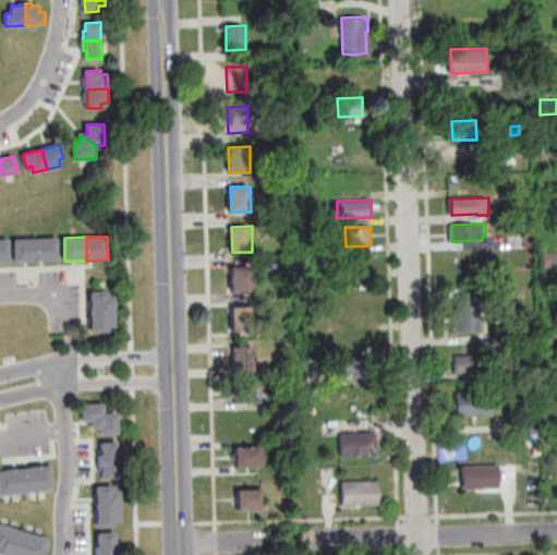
[(59,262),(37,263),(37,239),(58,238),(59,262)]
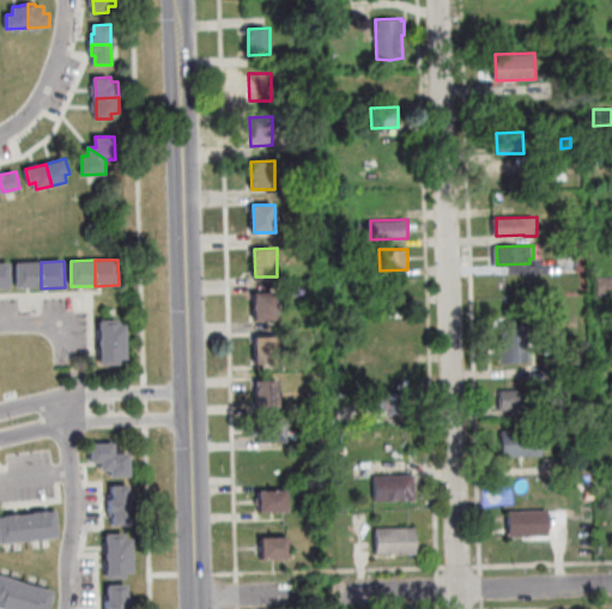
[(41,288),(17,288),(17,262),(41,262),(41,288)]
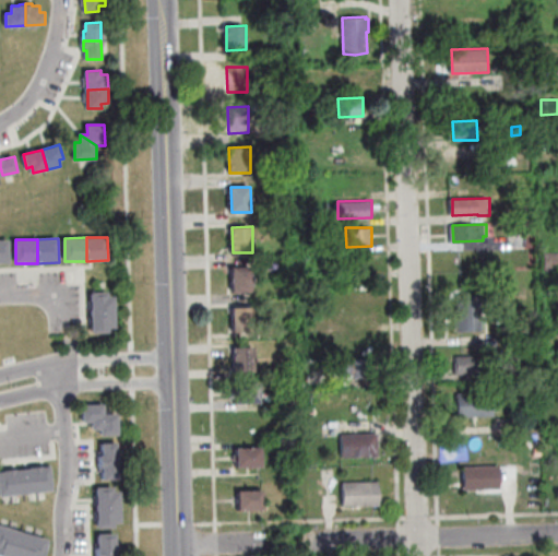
[(0,240),(9,240),(10,263),(0,263),(0,240)]
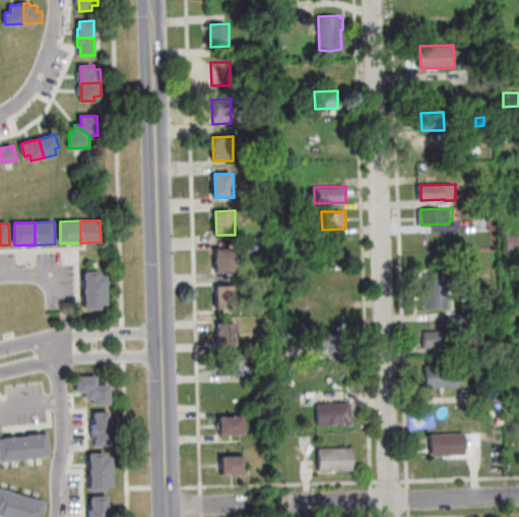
[(518,251),(508,251),(508,234),(518,234),(518,251)]
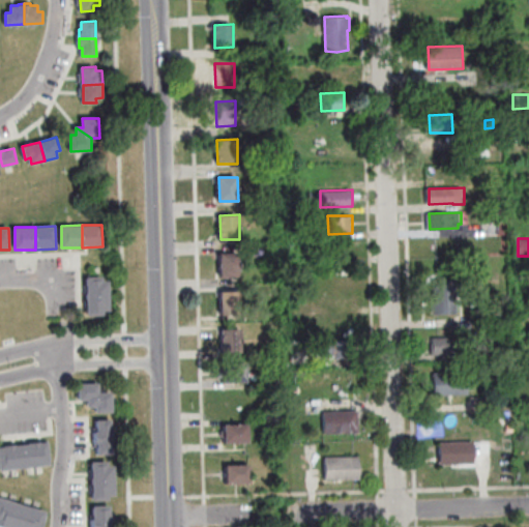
[(221,254),(239,253),(239,277),(221,277),(221,254)]
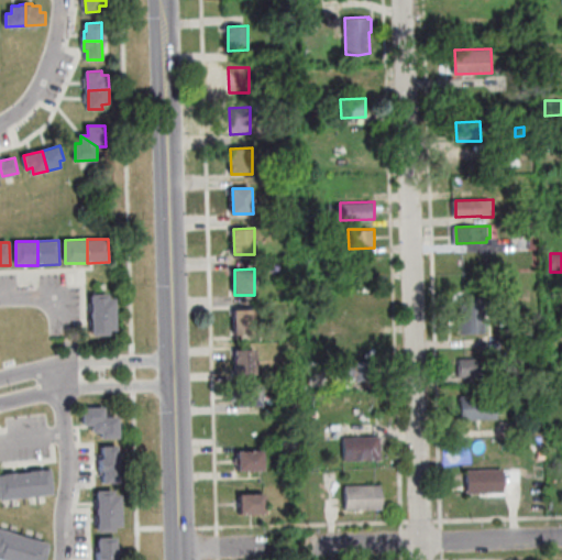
[(94,315),(92,295),(109,294),(109,298),(117,297),(117,315),(94,315)]
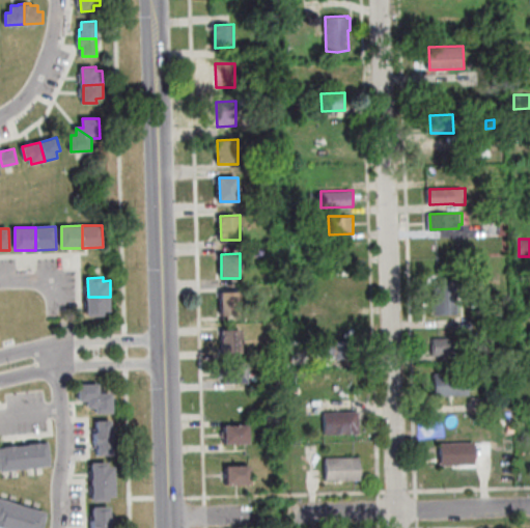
[(436,280),(457,279),(458,313),(437,313),(437,312),(435,312),(435,301),(437,301),(436,280)]
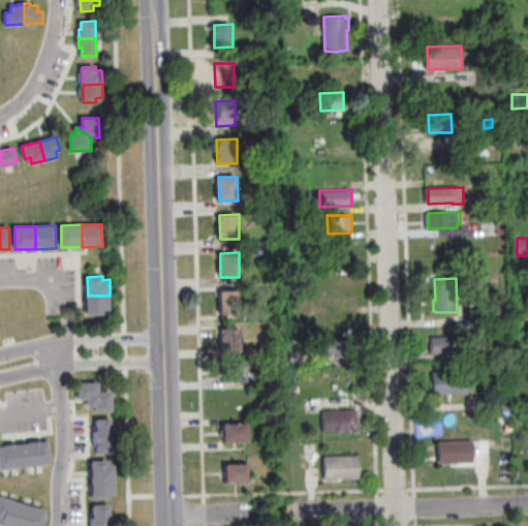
[(321,304),(349,304),(349,285),(321,285),(321,304)]
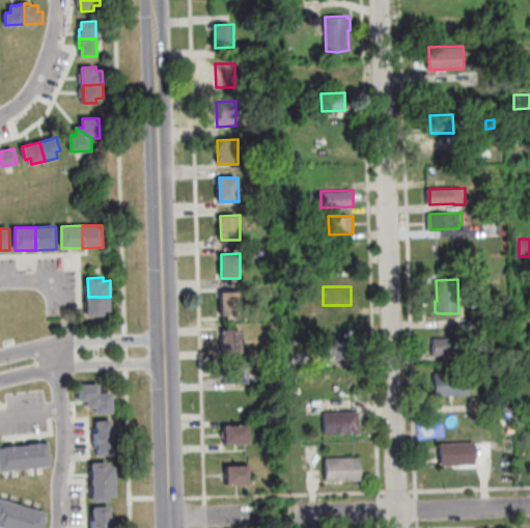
[(222,293),(242,293),(242,316),(223,316),(222,293)]
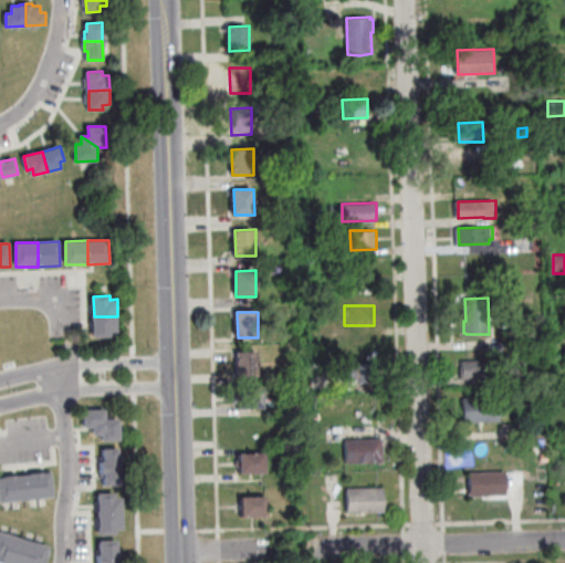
[(94,337),(94,316),(117,316),(118,332),(112,332),(112,337),(94,337)]
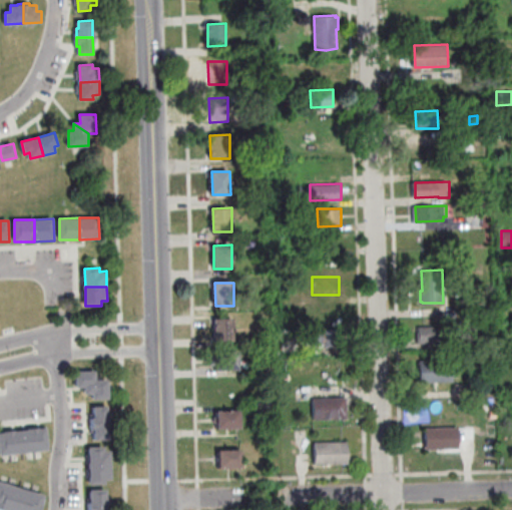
[(215,319),(234,319),(234,342),(216,342),(215,319)]
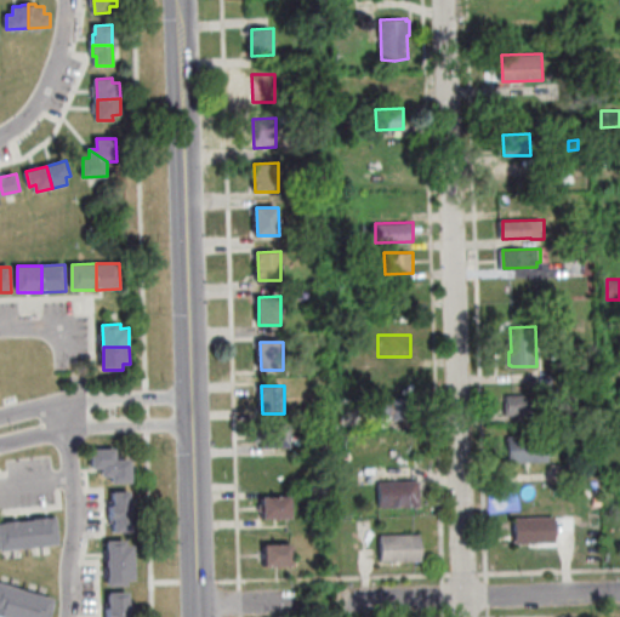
[(540,413),(508,415),(507,394),(539,393),(540,413)]
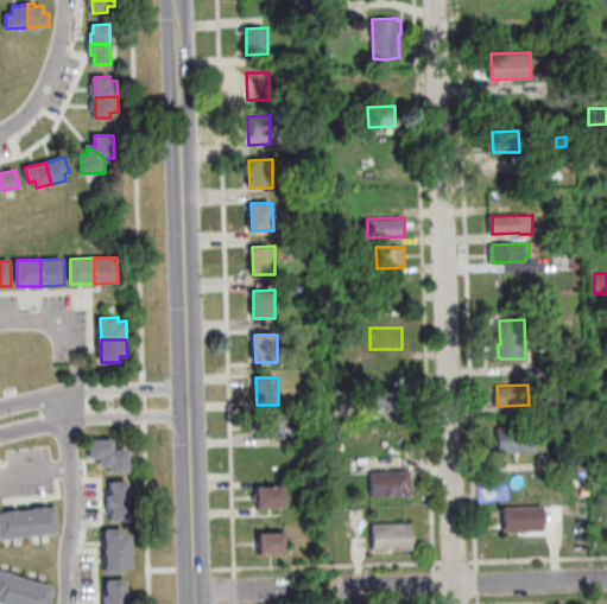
[(372,390),(409,389),(410,411),(373,412),(372,390)]
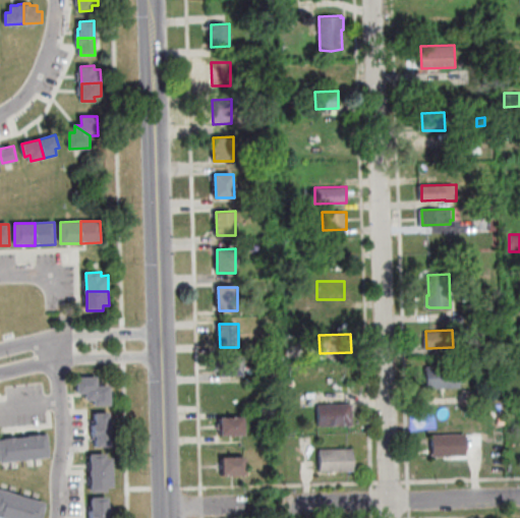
[(495,340),(496,350),(478,351),(478,341),(495,340)]
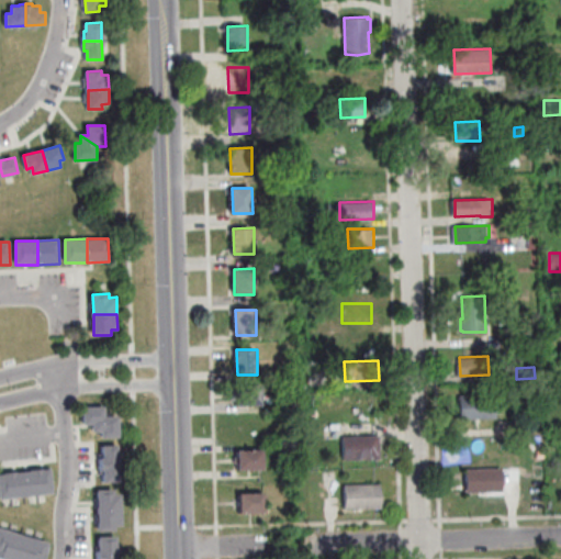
[(236,387),(262,387),(262,406),(236,406),(236,387)]
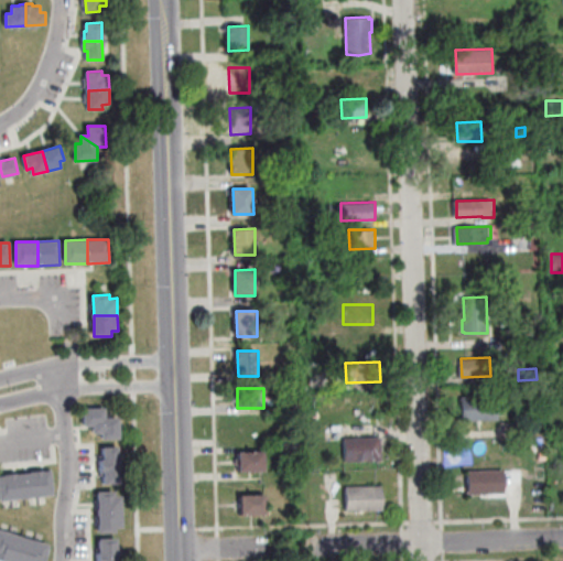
[(464,420),(463,397),(499,396),(499,419),(464,420)]
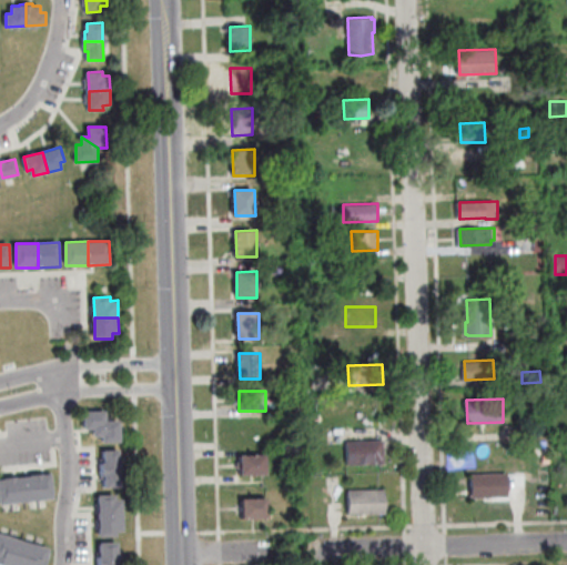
[(85,412),(105,412),(105,422),(121,422),(121,442),(103,443),(103,436),(94,436),(94,429),(87,430),(85,412)]
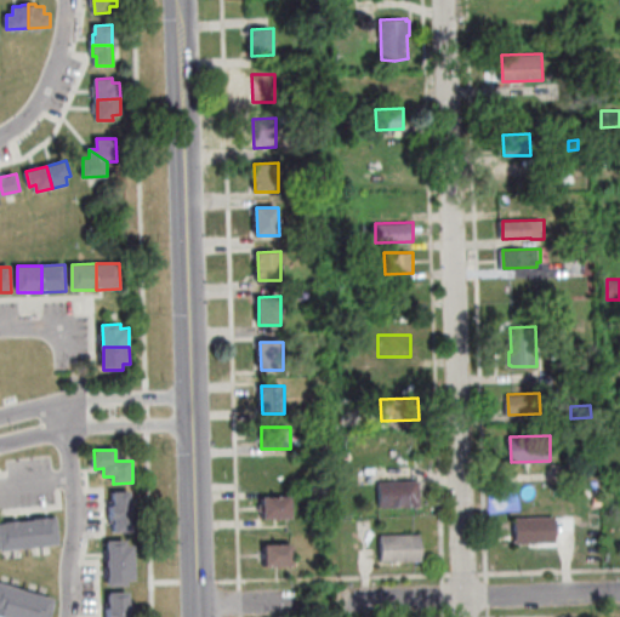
[(381,481),(421,480),(421,507),(381,508),(381,481)]
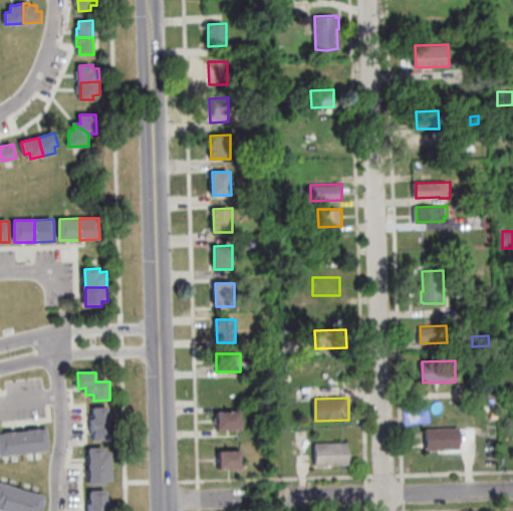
[(107,407),(108,424),(94,424),(93,407),(107,407)]
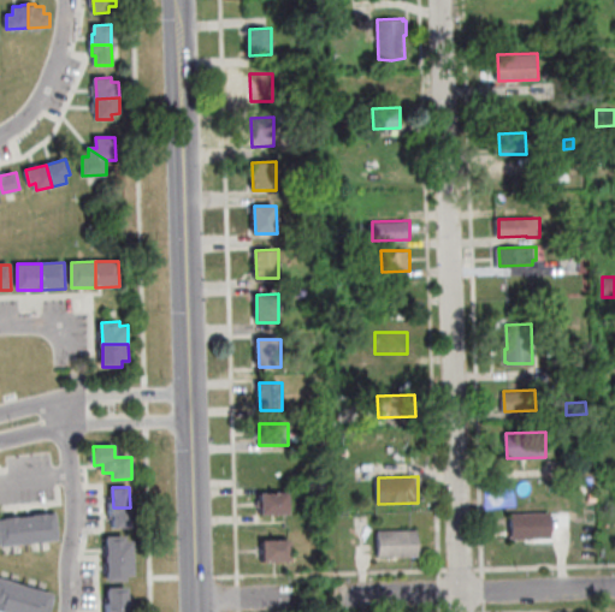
[(262,494),(290,493),(290,516),(262,516),(262,494)]
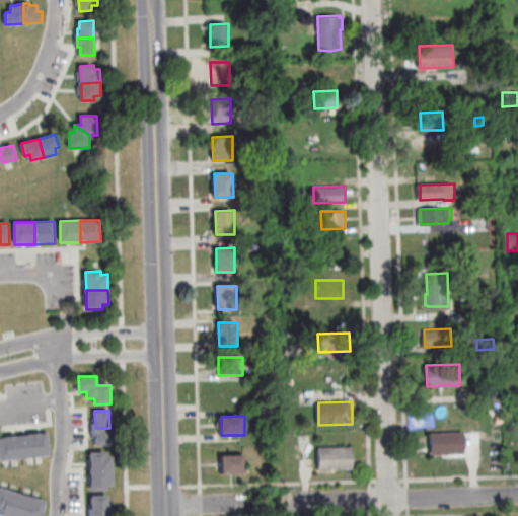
[(109,428),(109,445),(96,446),(95,428),(109,428)]
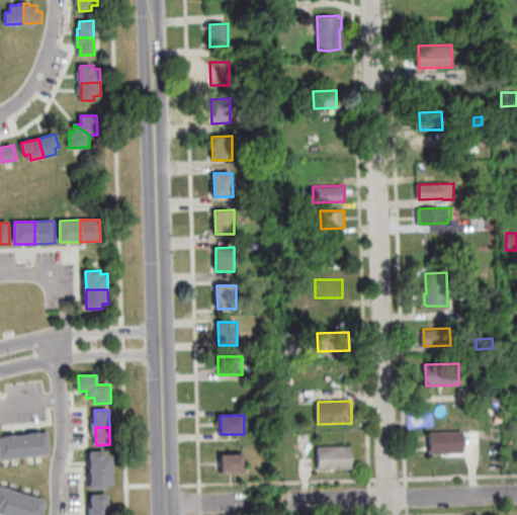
[(464,453),(432,454),(431,432),(463,431),(464,453)]
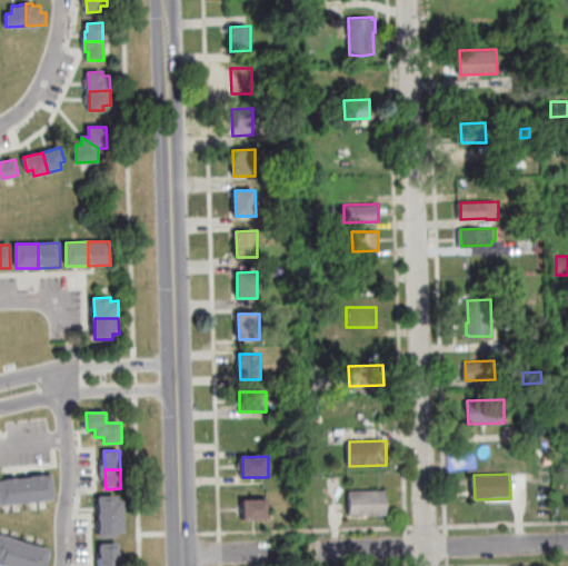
[(0,506),(0,482),(6,482),(6,478),(17,477),(17,480),(33,478),(32,476),(42,475),(42,477),(52,476),(56,499),(0,506)]
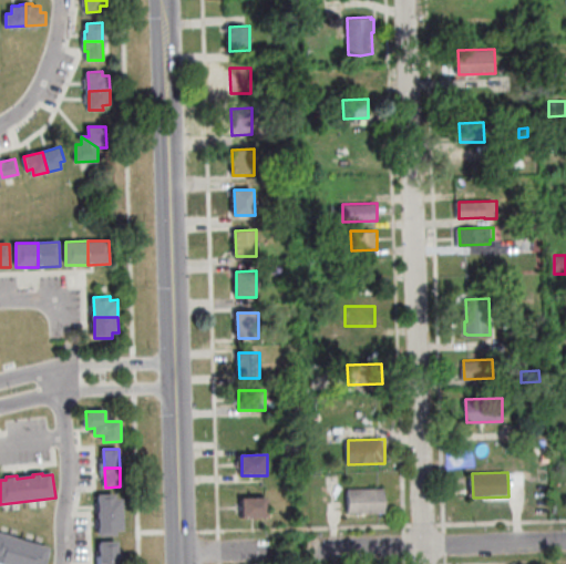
[(348,490),(386,489),(387,513),(349,513),(348,490)]
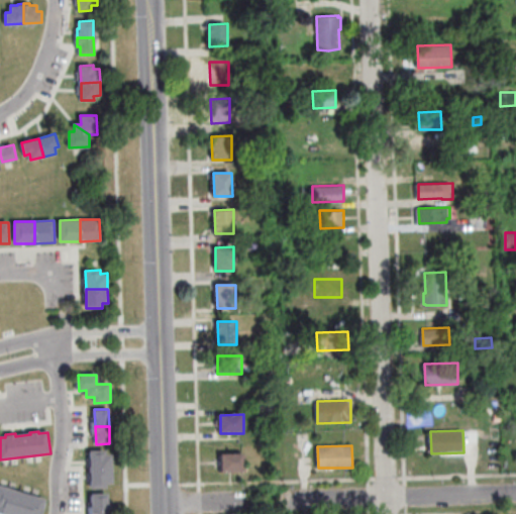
[(91,471),(91,451),(105,451),(105,455),(112,454),(113,470),(91,471)]
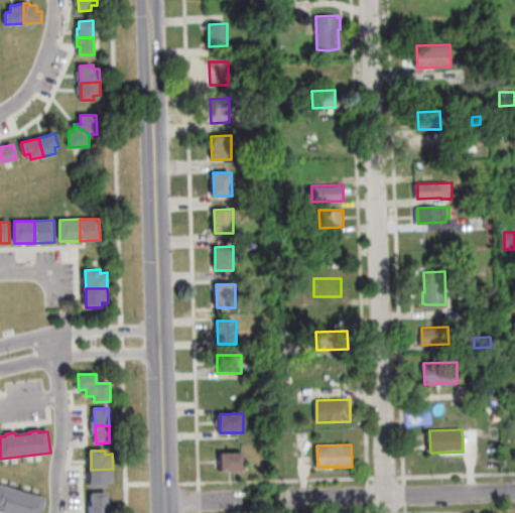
[(221,454),(244,453),(244,472),(221,472),(221,454)]
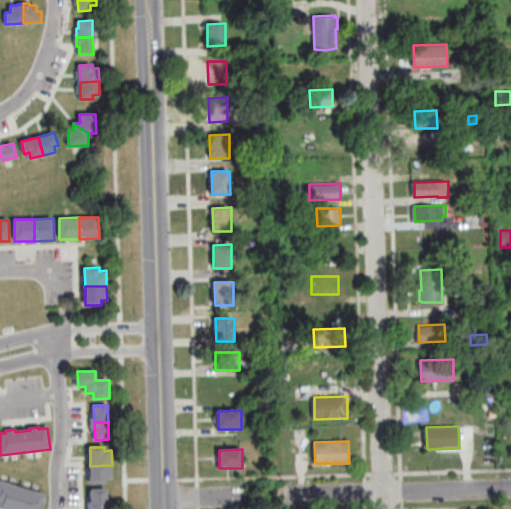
[(91,484),(90,466),(112,465),(112,479),(106,480),(106,484),(91,484)]
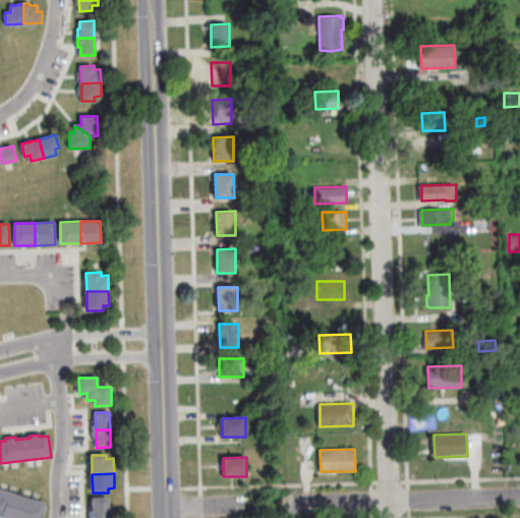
[(0,488),(48,504),(43,517),(9,517),(0,515),(0,488)]
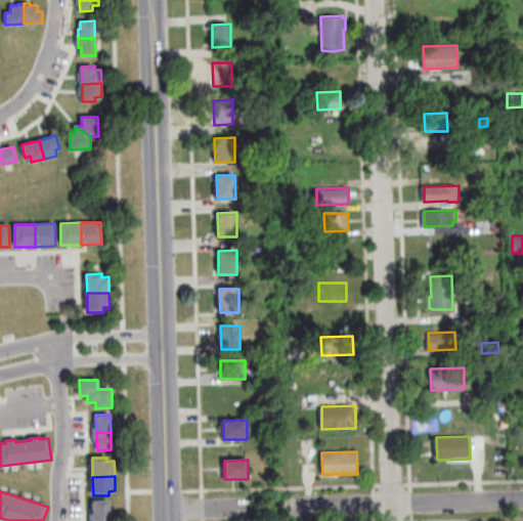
[(110,501),(111,519),(93,519),(92,502),(110,501)]
